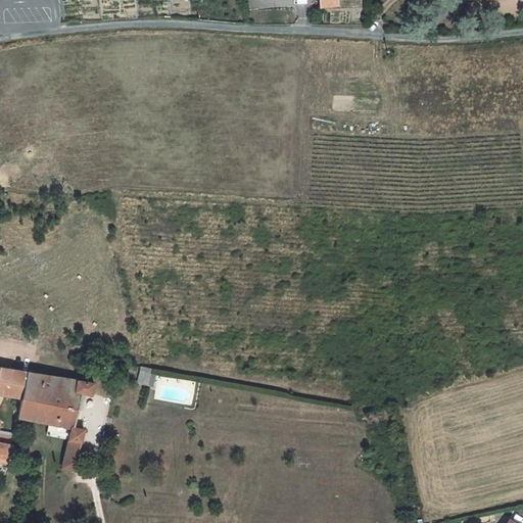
[(152,370),(141,367),(138,382),(148,385),(152,370)]
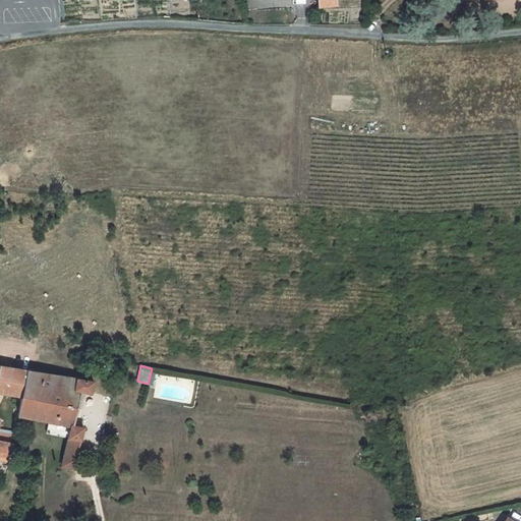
[(0,392),(22,396),(27,371),(0,366),(0,392)]
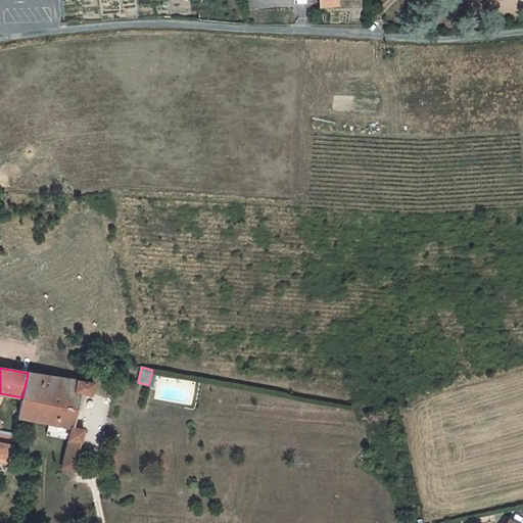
[(82,381),(28,373),(22,397),(18,417),(49,423),(72,428),(69,438),(62,469),(76,471),(84,429),(74,427),(82,393),(91,394),(94,383),(82,381)]
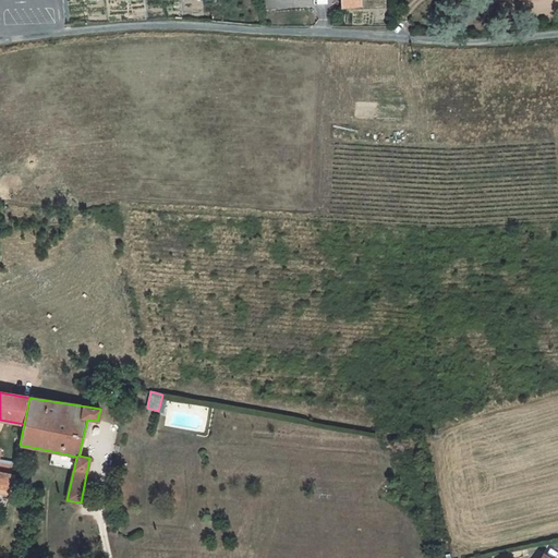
[(76,457),(52,451),(50,462),(74,468),(76,457)]
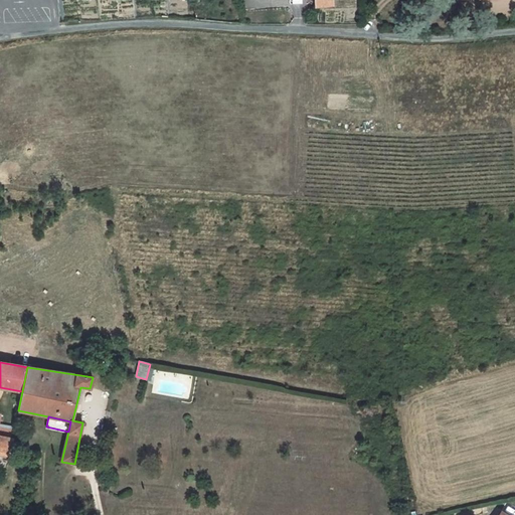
[(0,431),(0,437),(12,439),(13,434),(0,431)]
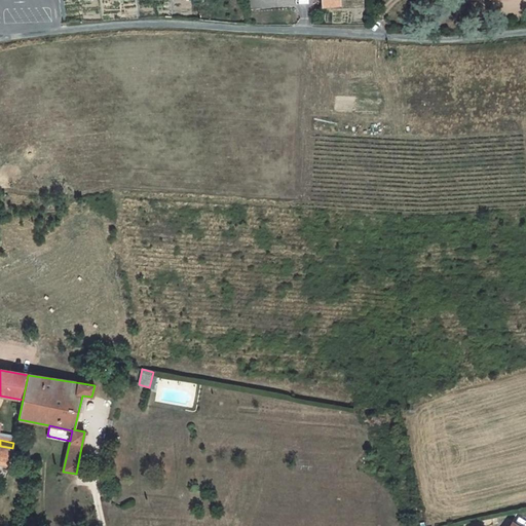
[(0,458),(9,461),(8,465),(9,465),(9,464),(12,465),(13,461),(10,461),(13,448),(12,448),(0,446),(0,458)]
